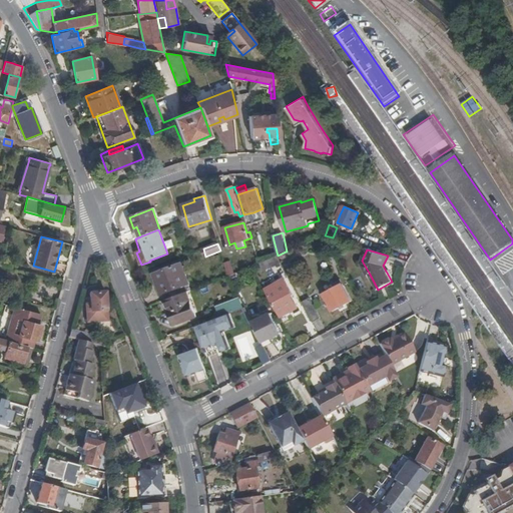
[(263,262),(260,263),(263,271),(281,263),(277,255),(263,262)]
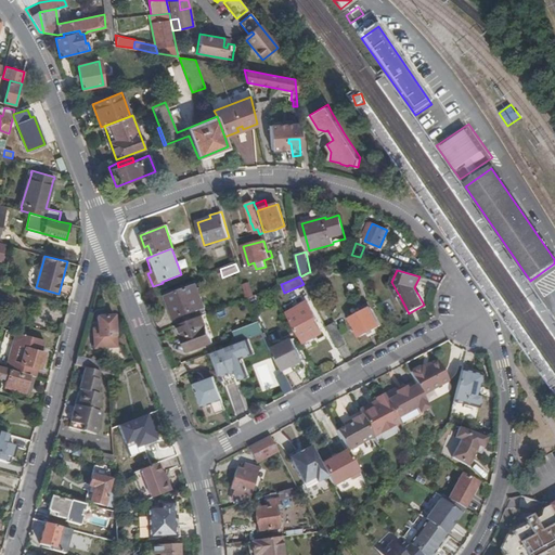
[(271,281),(273,287),(281,284),(279,278),(271,281)]
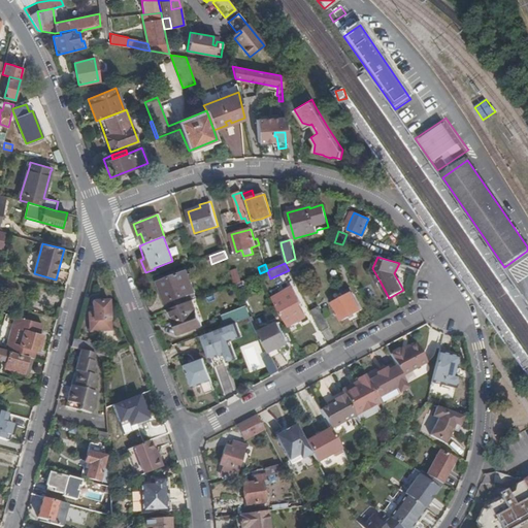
[(238,268),(231,270),(234,284),(241,283),(238,268)]
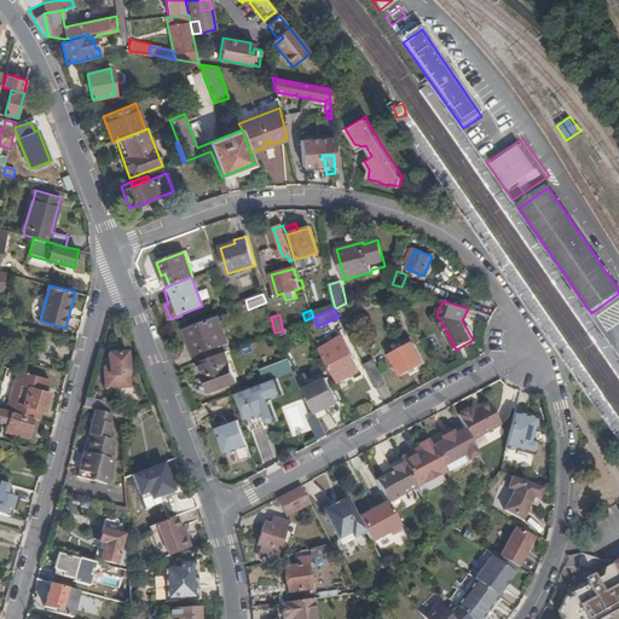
[(441,330),(445,329),(437,314),(435,318),(441,330)]
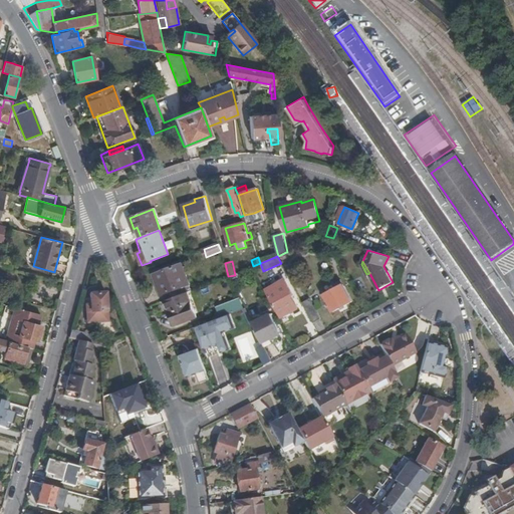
[(162,294),(165,301),(188,292),(191,291),(188,284),(189,283),(182,264),(154,274),(162,294)]
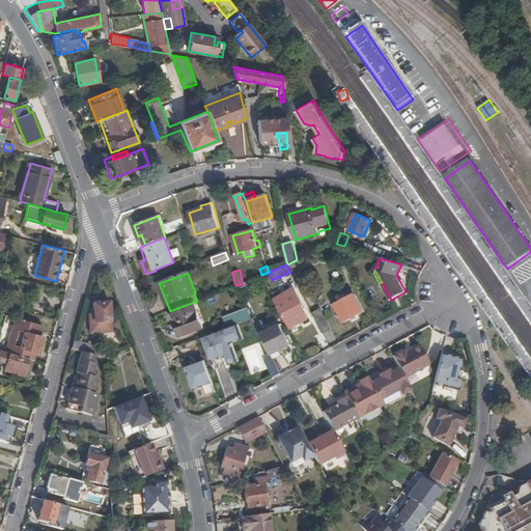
[(281,307),(279,308),(285,320),(289,329),(308,319),(301,306),(303,305),(295,289),(277,300),(281,307)]
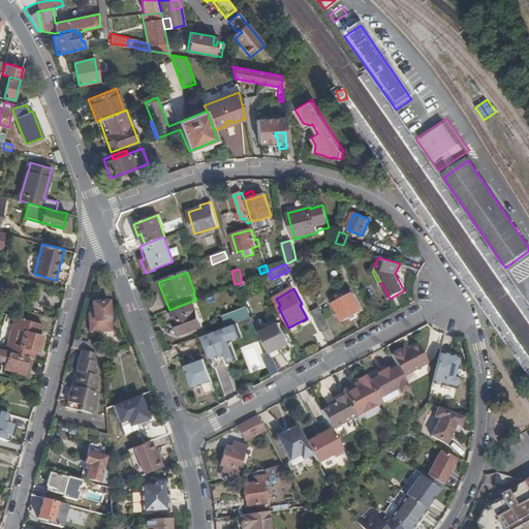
[(363,310),(353,292),(334,303),(343,320),(363,310)]
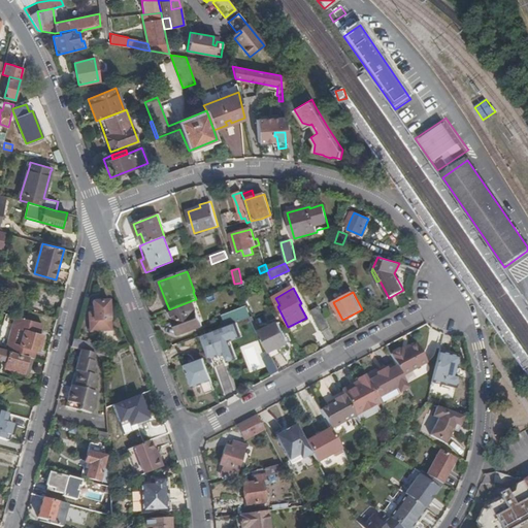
[(193,300),(169,309),(178,334),(202,326),(193,300)]
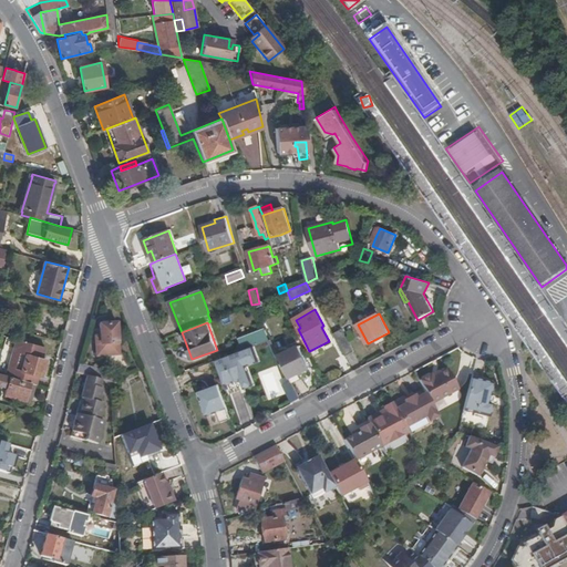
[(98,329),(98,333),(101,333),(101,337),(98,337),(96,337),(98,357),(120,354),(117,323),(100,323),(101,329),(98,329)]
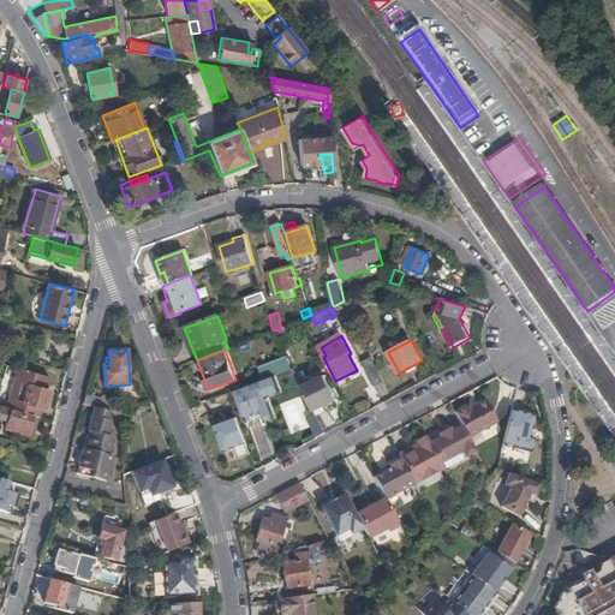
[(371,357),(362,363),(375,386),(383,381),(371,357)]
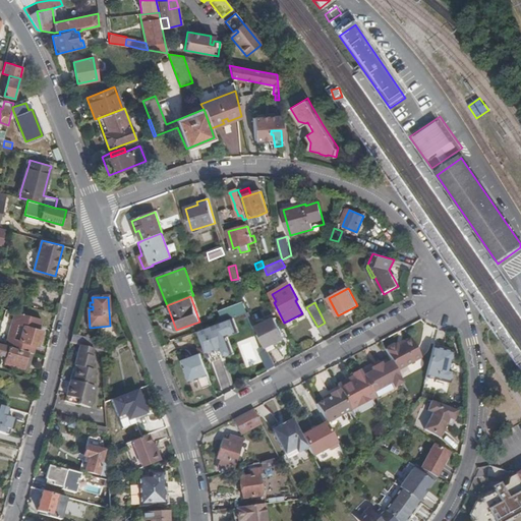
[(218,316),(221,323),(224,322),(223,321),(245,311),(242,303),(220,312),(222,315),(218,316)]
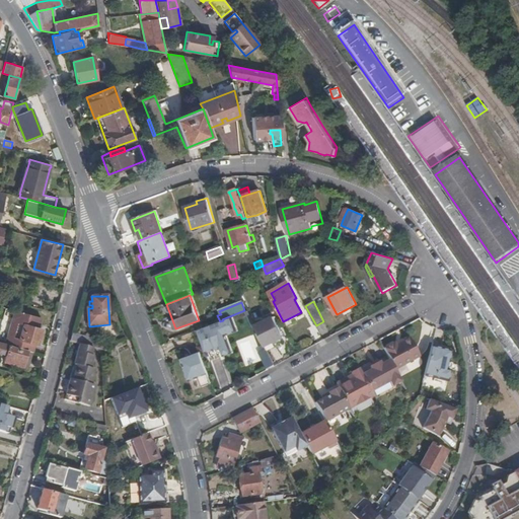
[(220,321),(198,330),(202,343),(208,341),(213,345),(221,342),(222,336),(239,328),(236,321),(250,316),(247,310),(223,320),(220,321)]
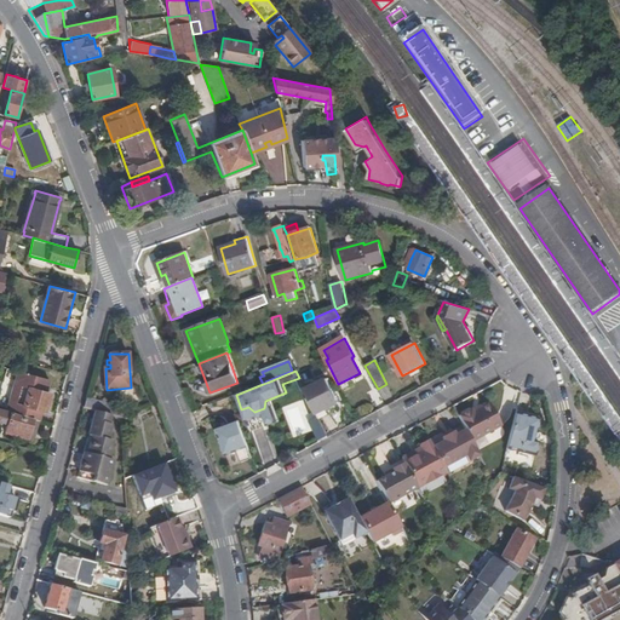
[(12,412),(13,413),(40,420),(42,409),(45,411),(50,392),(46,392),(49,380),(18,372),(7,411),(12,412)]
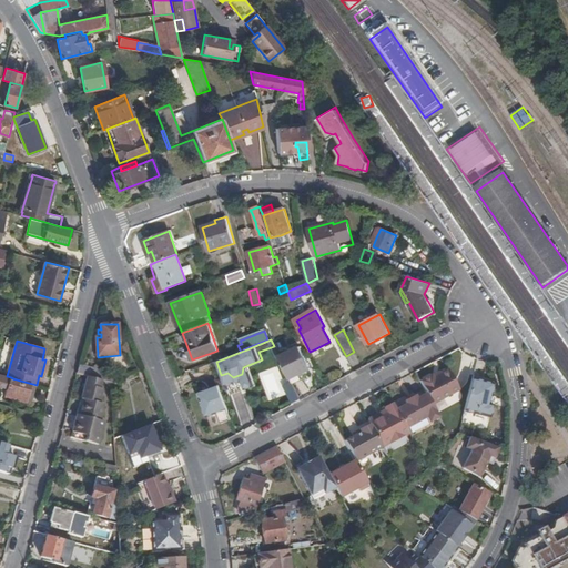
[(280,356),(286,372),(291,378),(303,373),(311,368),(298,346),(280,356)]
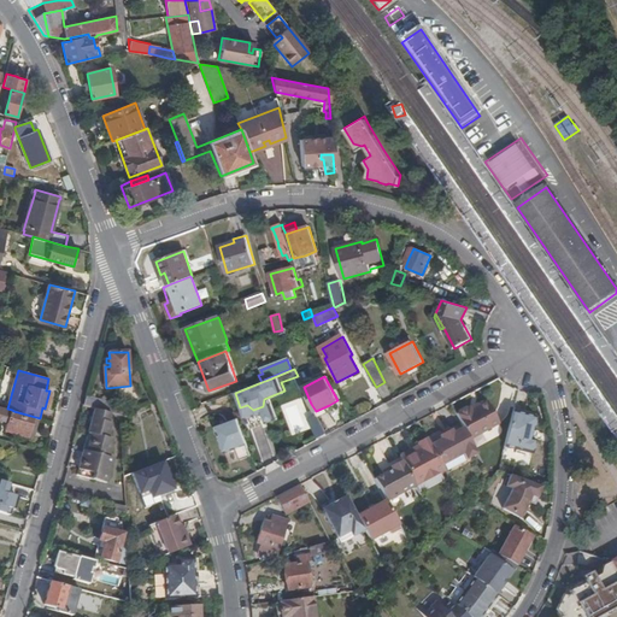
[(122,406),(87,395),(84,405),(95,409),(111,413),(122,416),(128,415),(125,405),(122,406)]
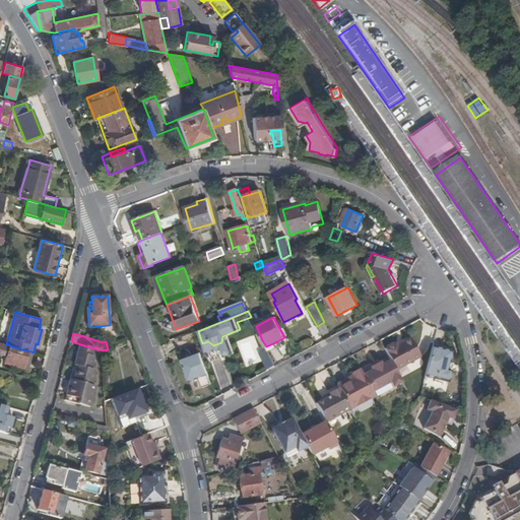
[(395,370),(420,358),(410,338),(402,342),(396,346),(395,343),(384,349),(390,360),(395,370)]
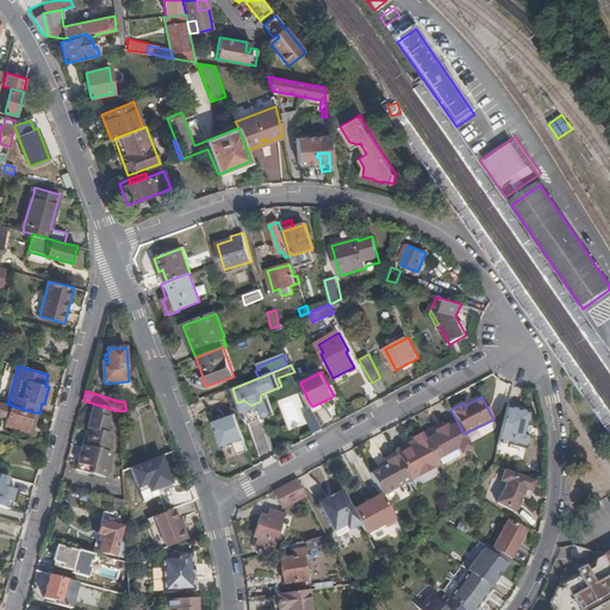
[(312,406),(307,399),(303,402),(307,412),(305,414),(315,434),(324,430),(315,411),(312,406)]
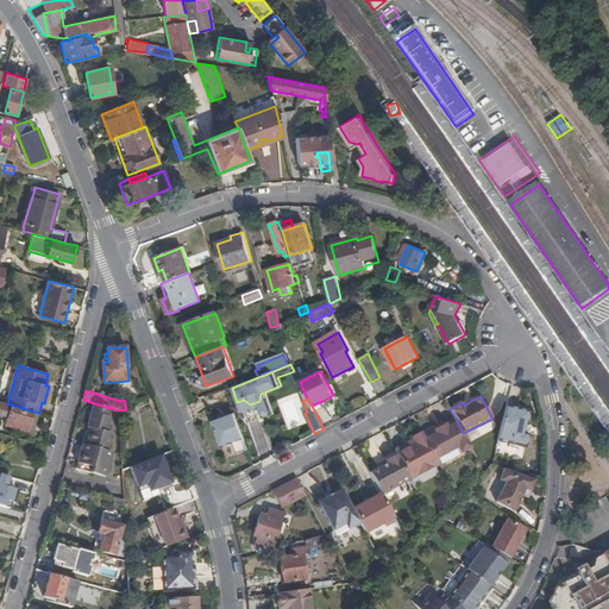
[(327,403),(325,400),(312,406),(314,410),(327,403)]
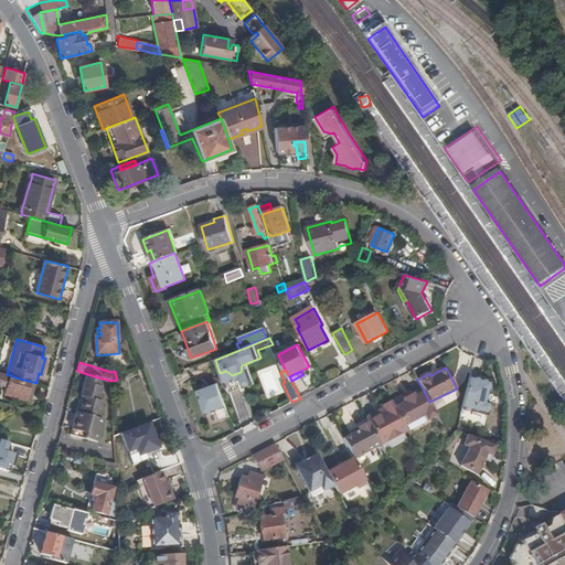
[(8,387),(11,375),(7,374),(4,374),(1,385),(8,387)]
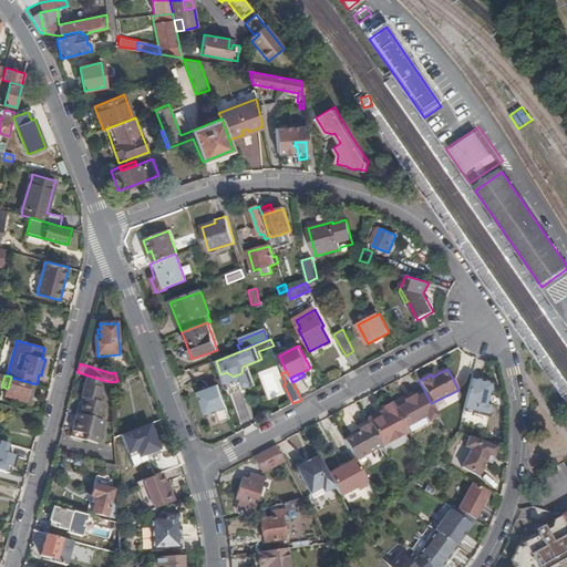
[(86,434),(84,441),(99,444),(105,422),(100,420),(104,404),(99,403),(103,389),(100,388),(102,380),(88,375),(72,431),(86,434)]
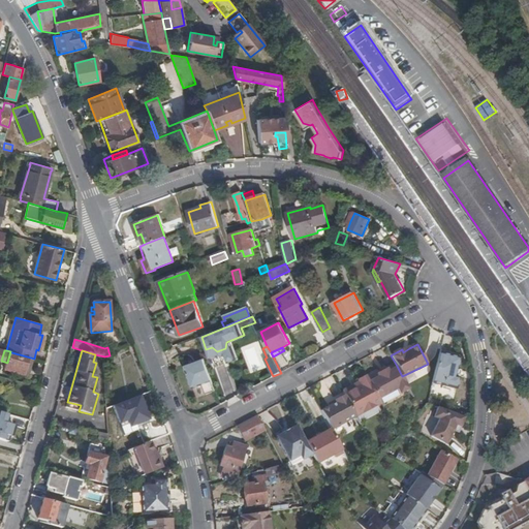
[(34,359),(11,352),(10,351),(7,363),(5,368),(24,374),(26,368),(31,369),(34,359)]
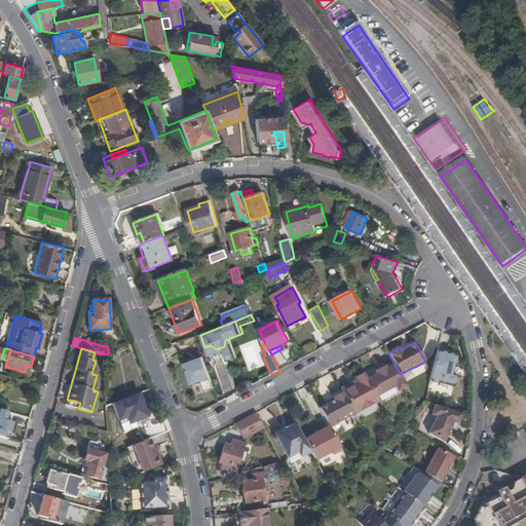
[(456,355),(436,350),(428,380),(453,386),(456,376),(451,375),(456,355)]
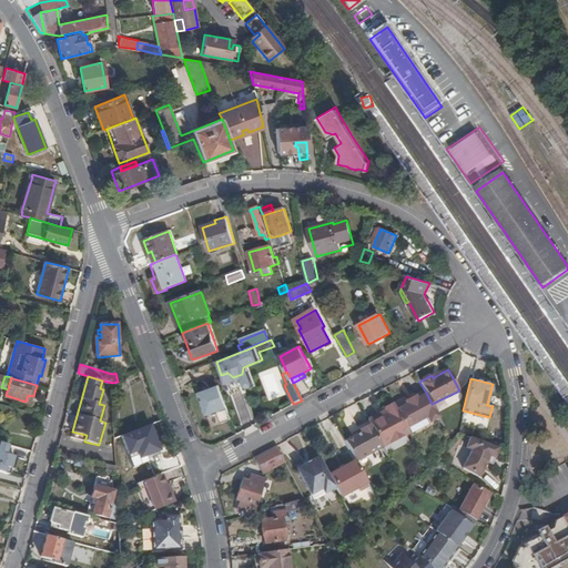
[(232,419),(219,384),(198,393),(206,417),(217,413),(222,424),(232,419)]
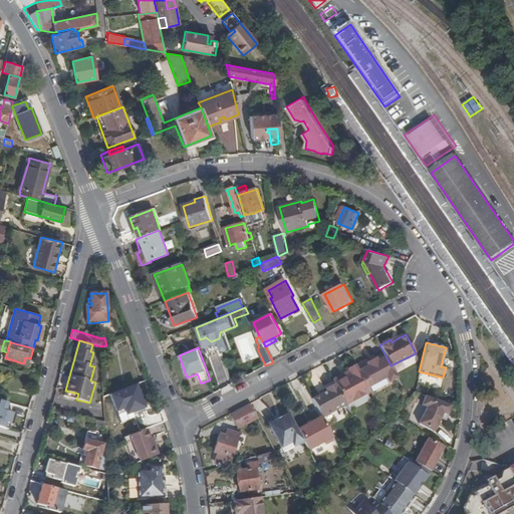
[(391,365),(386,355),(377,360),(375,357),(366,362),(367,365),(359,370),(368,388),(386,377),(389,382),(397,376),(391,365)]
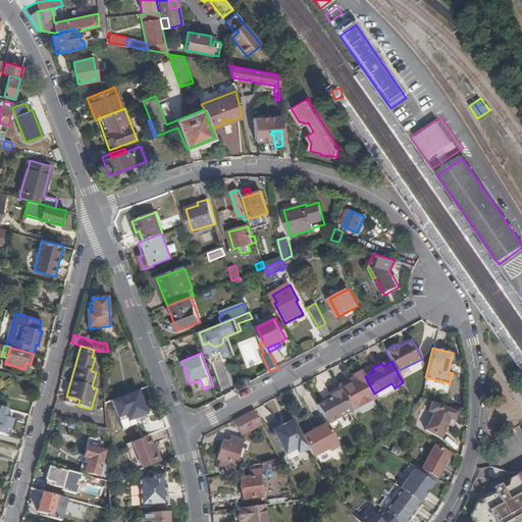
[(352,411),(376,398),(374,394),(365,376),(361,370),(353,375),(354,377),(355,379),(340,387),(341,389),(352,411)]
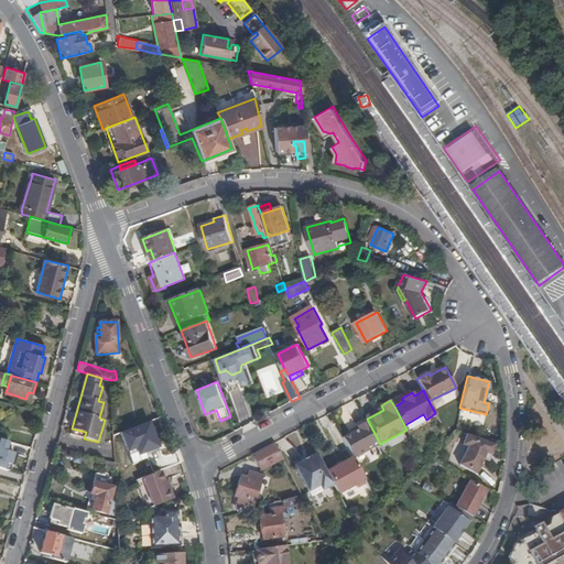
[(367,419),(383,410),(382,408),(365,416),(367,419)]
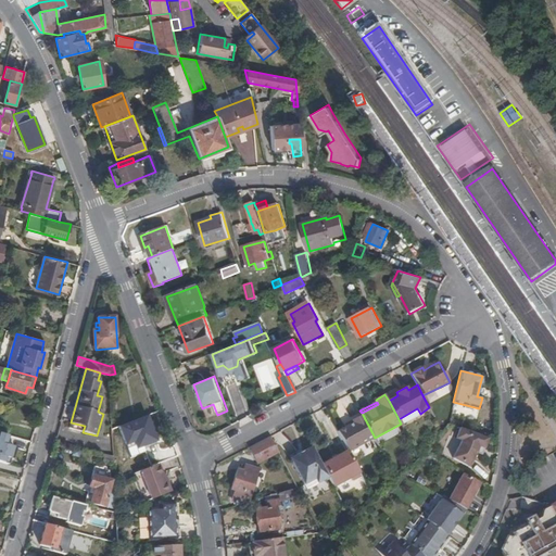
[(345,427),(338,431),(348,451),(349,451),(375,438),(363,415),(351,421),(353,424),(345,427)]
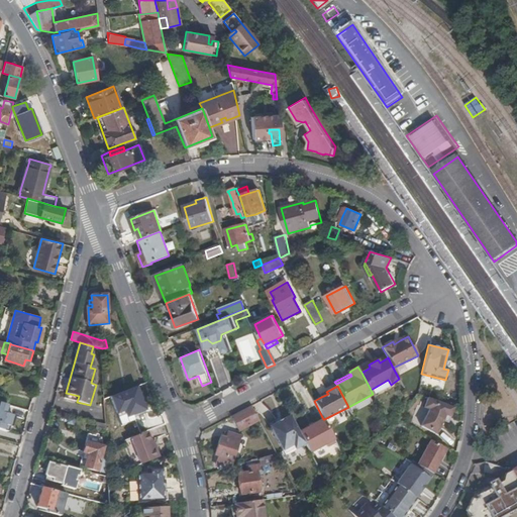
[(79,396),(66,393),(65,398),(77,402),(79,396)]
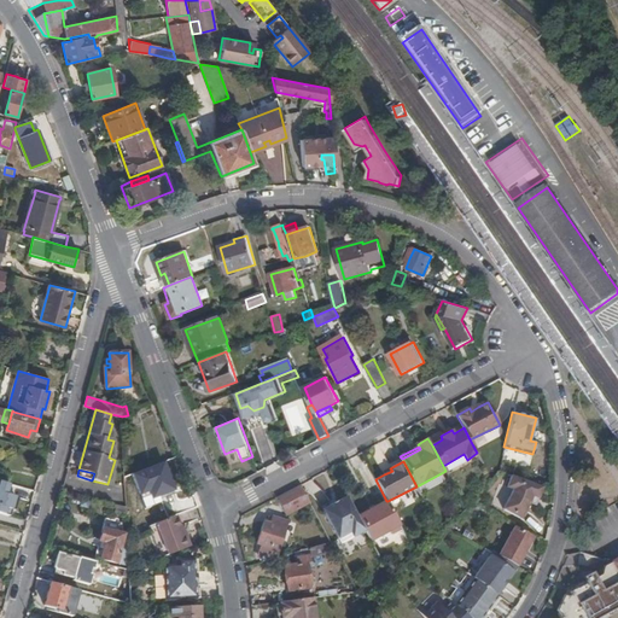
[(541,487),(509,474),(506,487),(512,489),(509,494),(502,508),(519,518),(529,502),(530,495),(537,497),(541,487)]
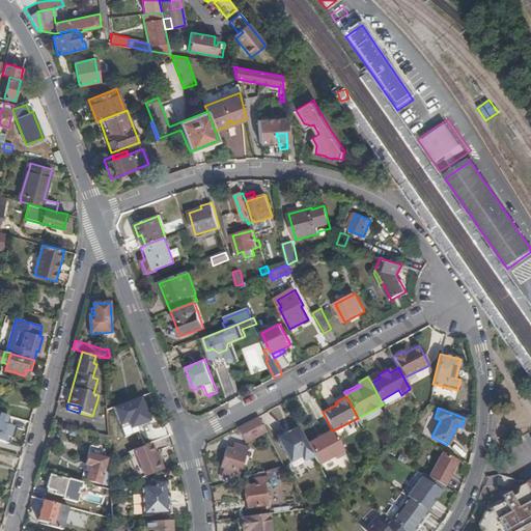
[(0,441),(8,444),(12,425),(6,424),(8,416),(0,414),(0,441)]
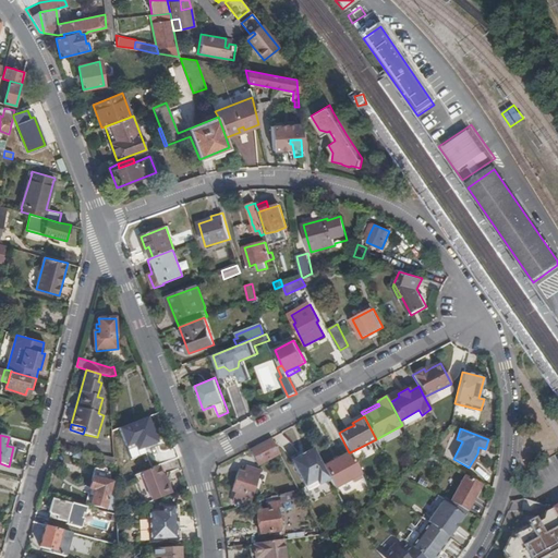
[(266,440),(250,449),(258,464),(279,453),(278,450),(270,438),(266,440)]
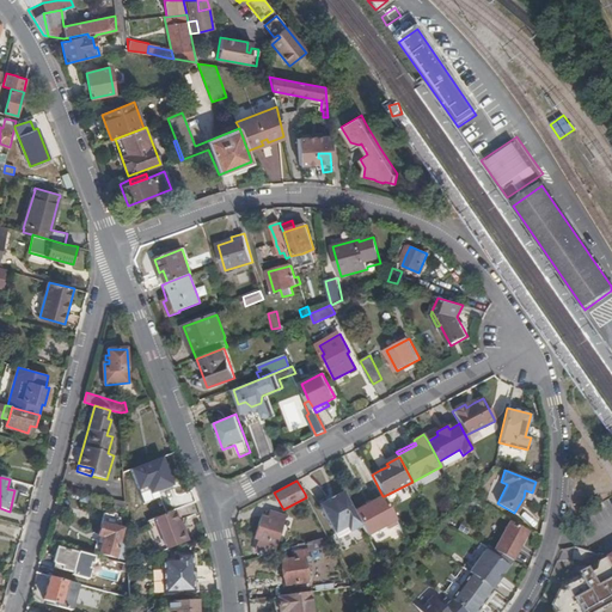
[(328,482),(305,494),(306,497),(317,516),(328,510),(325,506),(337,499),(328,482)]
